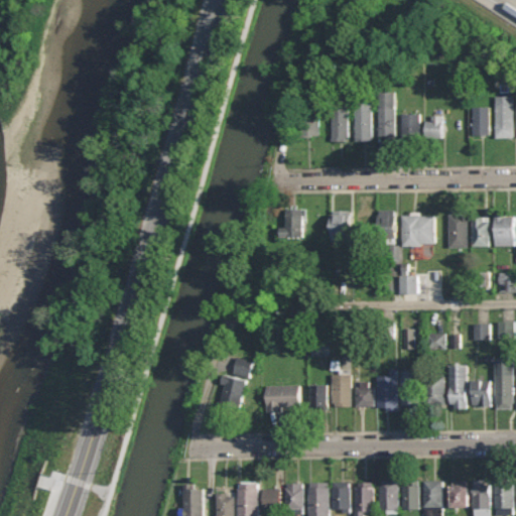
[(380,135),(397,135),(397,92),(380,92),(380,135)]
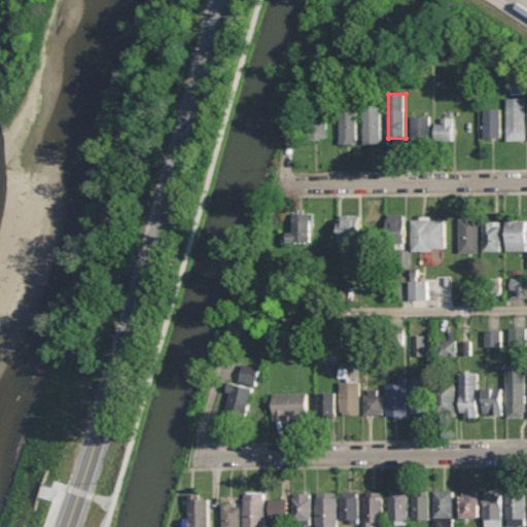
[(526,140),(526,97),(507,97),(507,140),(526,140)]
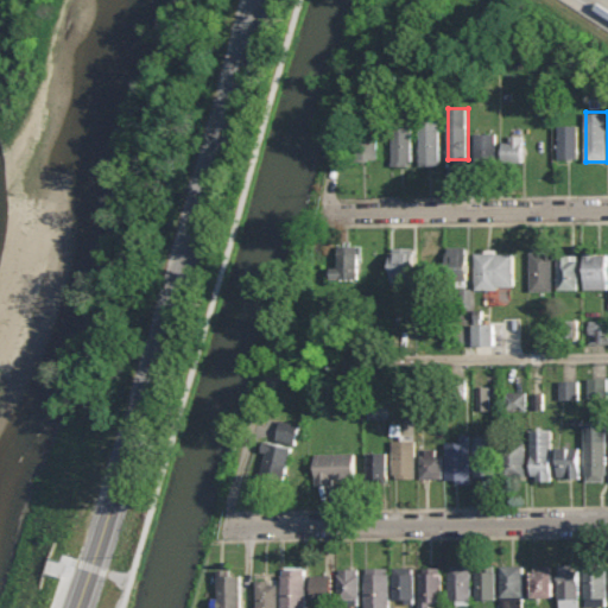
[(439,165),(439,118),(419,118),(419,165),(439,165)]
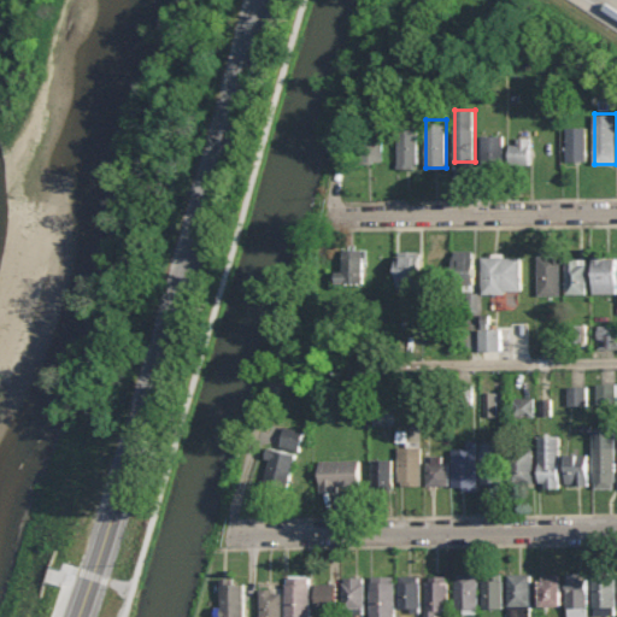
[(587,162),(587,127),(565,127),(565,162),(587,162)]
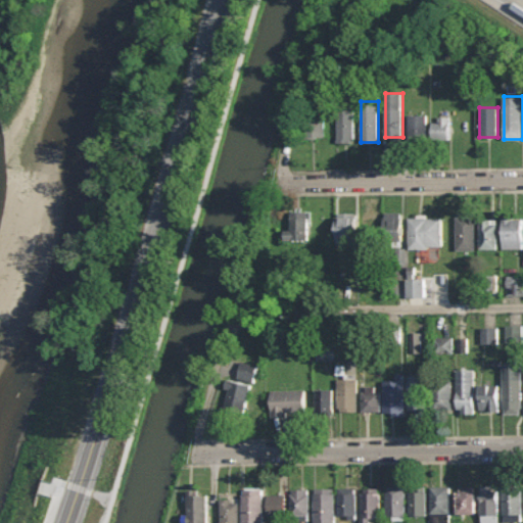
[(354,109),(337,109),(337,143),(354,143),(354,109)]
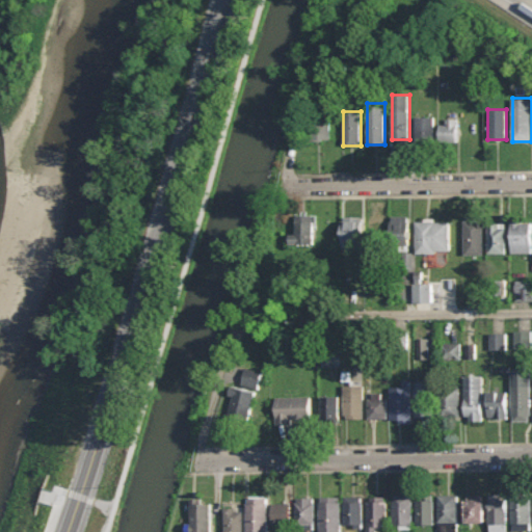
[(329,112),(310,112),(310,140),(329,140),(329,112)]
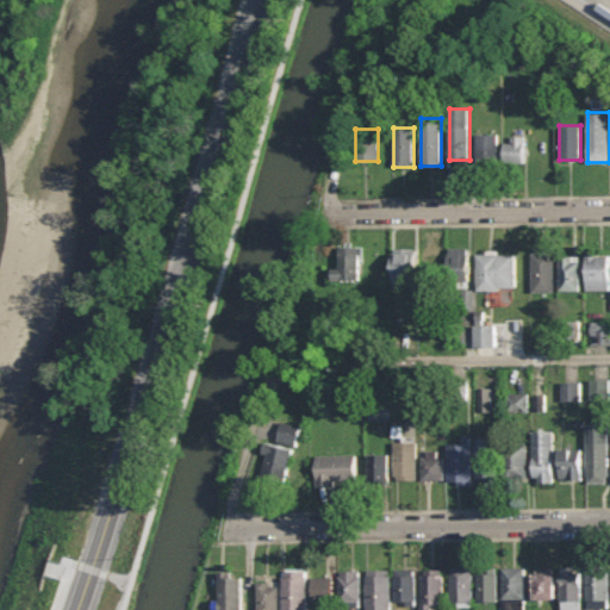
[(498,134),(475,134),(475,163),(498,163),(498,134)]
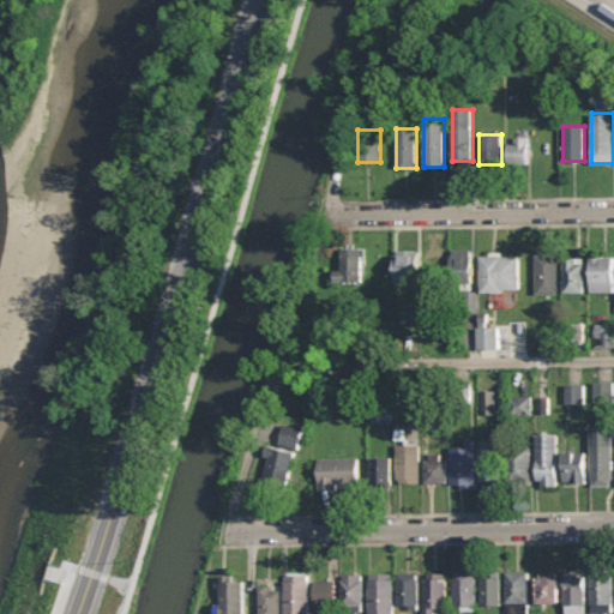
[(529,163),(529,137),(507,137),(507,163),(529,163)]
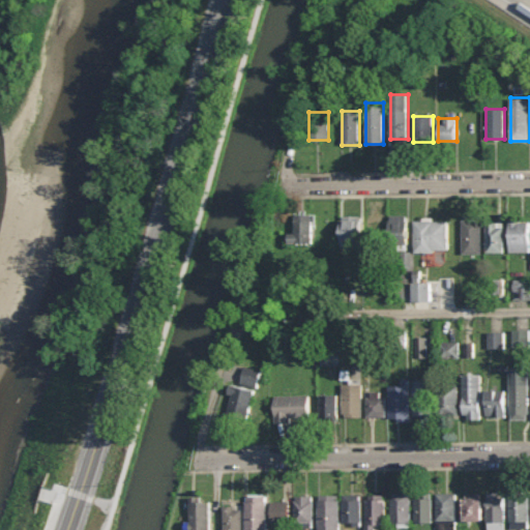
[(314,244),(314,214),(295,214),(295,224),(289,224),(289,243),(314,244)]
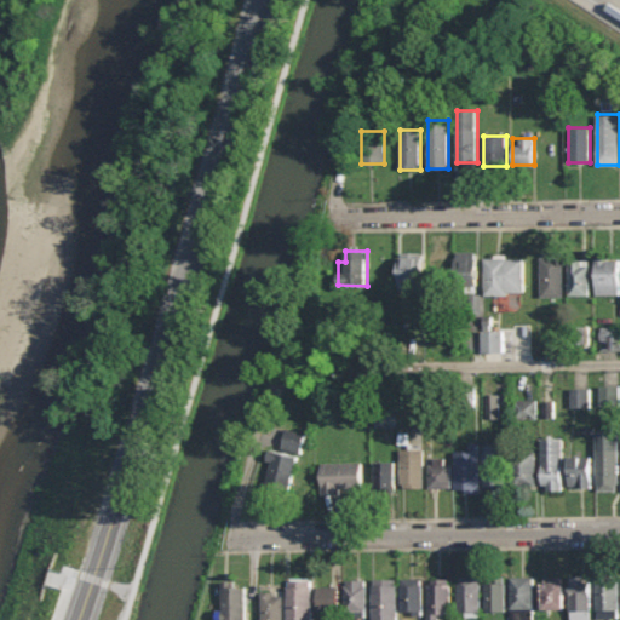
[(424,286),(424,252),(400,252),(400,286),(424,286)]
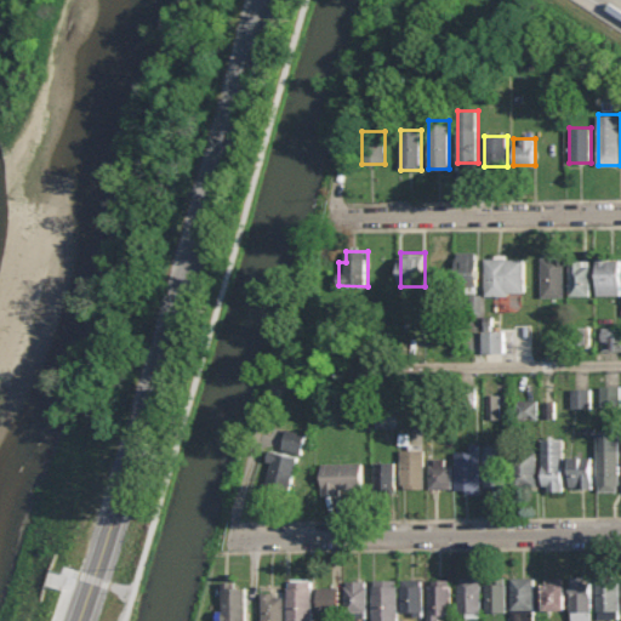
[(448,289),(448,252),(431,252),(431,289),(448,289)]
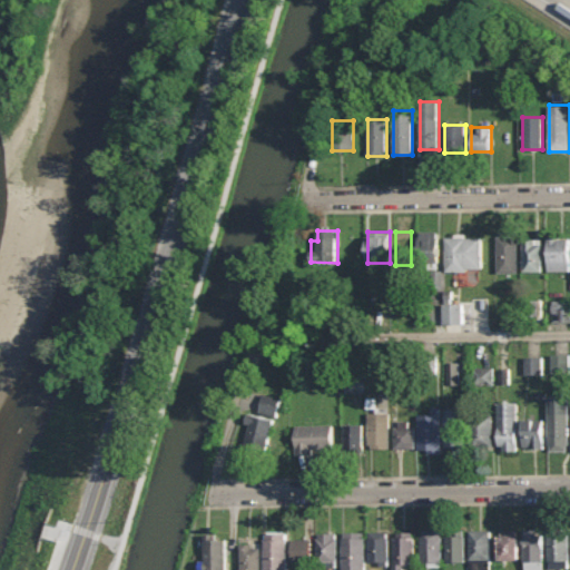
[(438,232),(420,232),(420,267),(424,267),(424,286),(442,286),(442,269),(438,269),(438,232)]
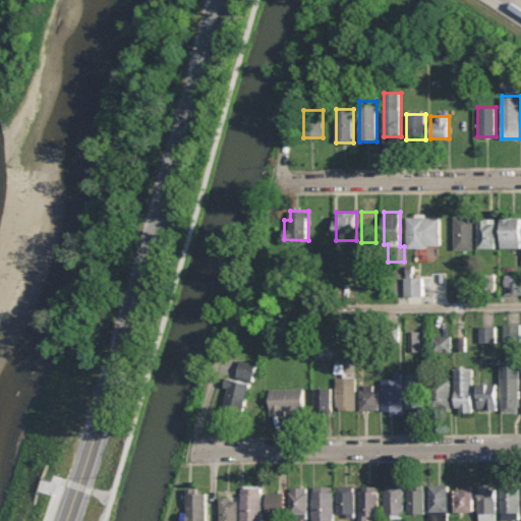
[(407,247),(440,247),(440,214),(407,214),(407,247)]
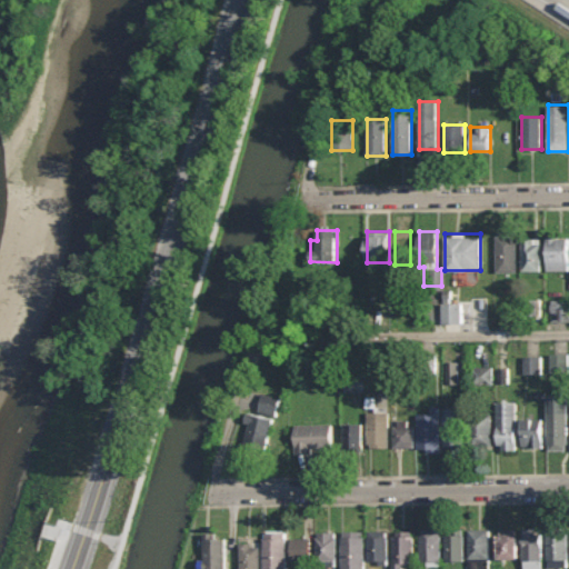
[(496,271),(517,271),(517,235),(496,235),(496,271)]
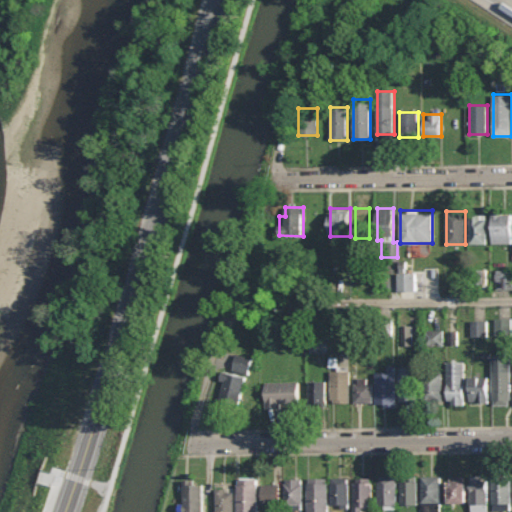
[(493,243),(511,243),(511,213),(493,213),(493,243)]
